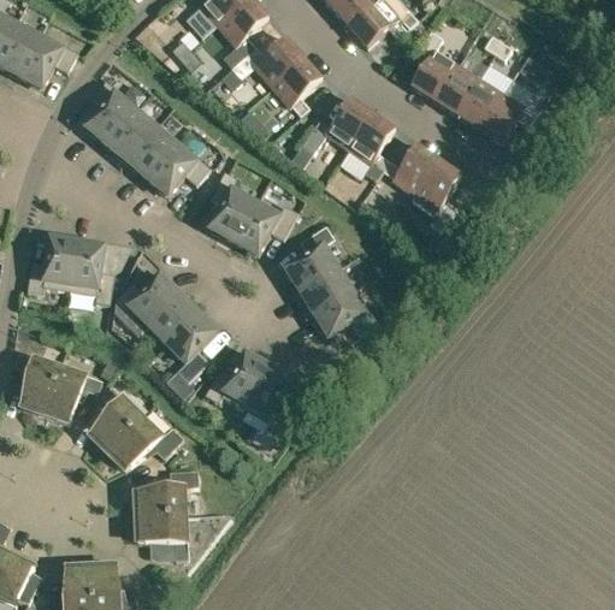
[(207,0),(200,6),(218,27),(248,0),(207,0)]
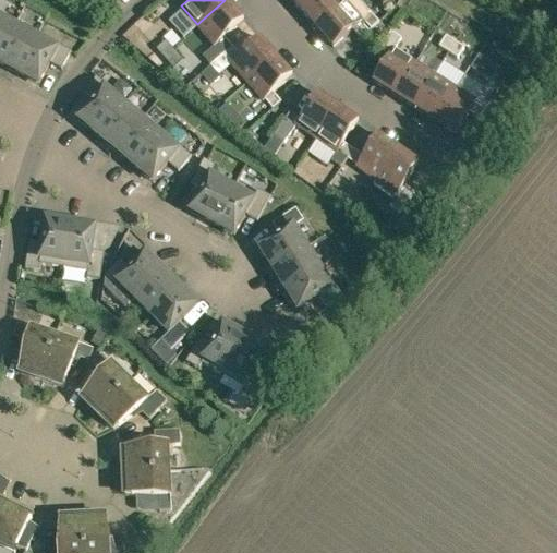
[(222,49),(223,49),(231,43),(222,34),(242,16),(229,0),(225,0),(197,24),(213,43),(202,52),(209,61),(222,49)]
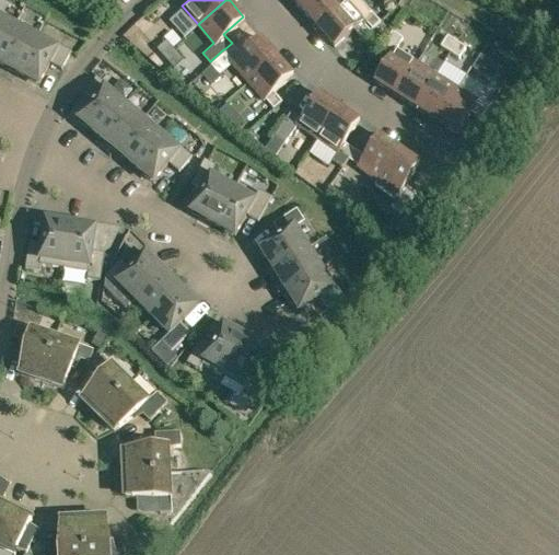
[(310,0),(301,8),(317,25),(345,0),(310,0)]
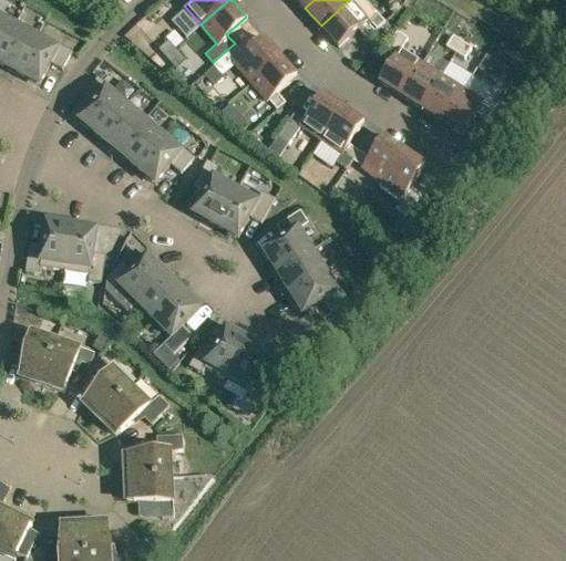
[(349,0),(321,26),(338,43),(357,26),(366,35),(384,18),(376,9),(367,17),(351,0),(349,0)]
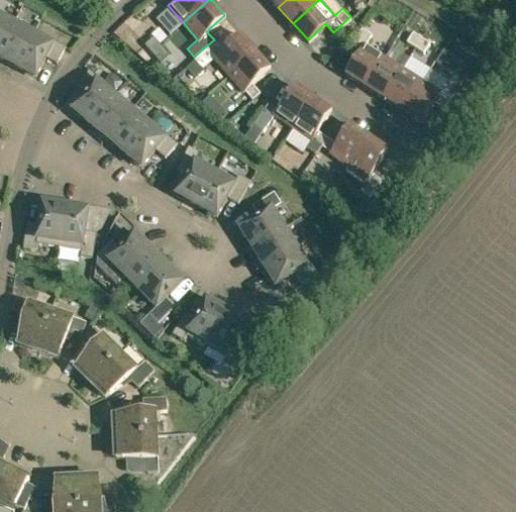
[(0,43),(12,20),(0,14),(0,43)]
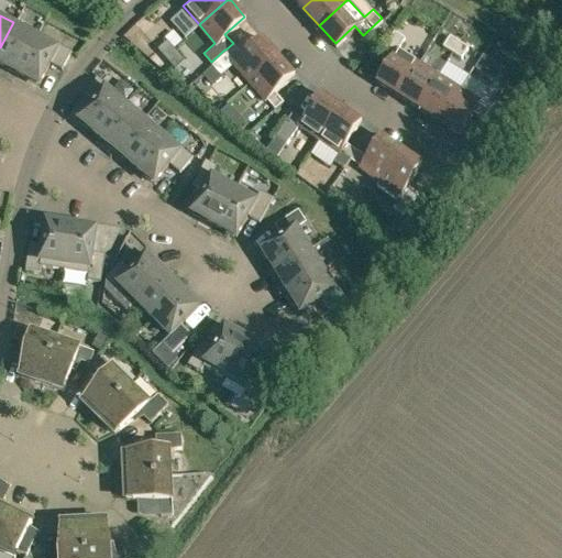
[(0,61),(15,69),(34,34),(13,22),(0,47),(0,61)]
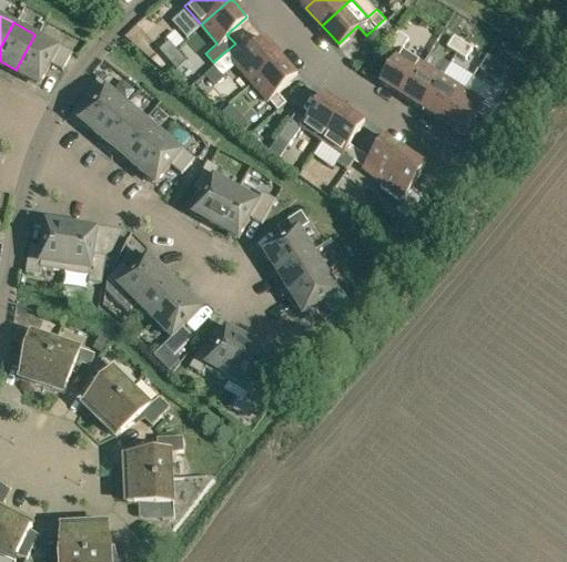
[(400,93),(422,59),(401,46),(407,34),(396,28),(383,50),(393,57),(378,80),(400,93)]
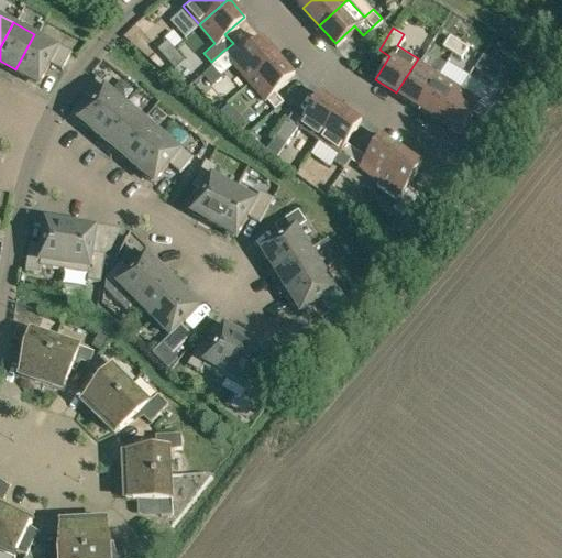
[(441,43),(451,48),(458,37),(449,32),(441,43)]
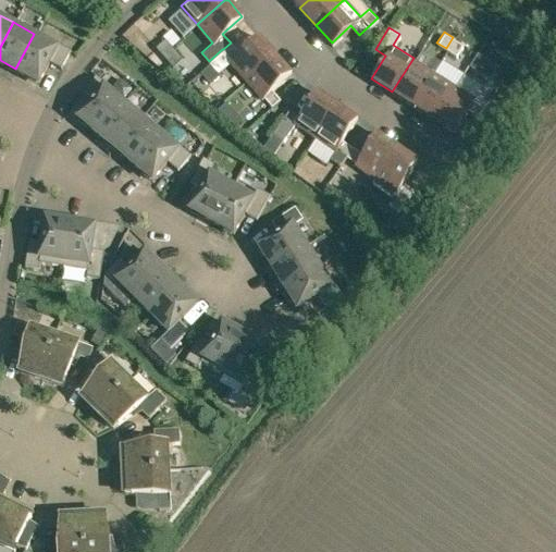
[(56,45),(34,34),(15,69),(37,80),(48,59),(60,65),(64,57),(52,50),(56,45)]
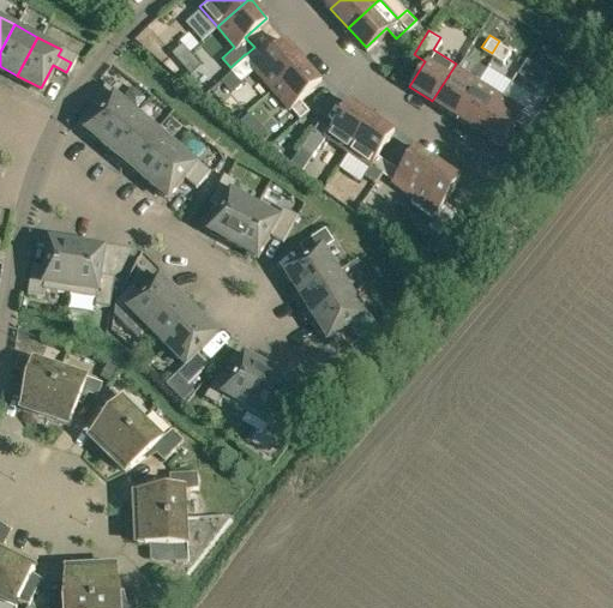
[(241,76),(252,67),(270,88),(302,59),(284,38),(263,58),(254,47),(246,54),(233,66),(241,76)]
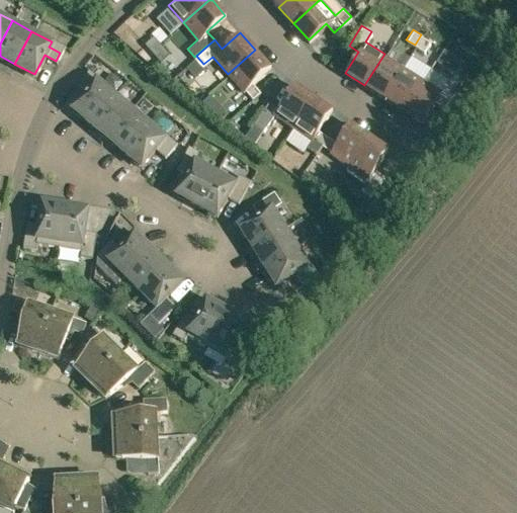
[(159,41),(153,33),(144,41),(151,49),(159,41)]
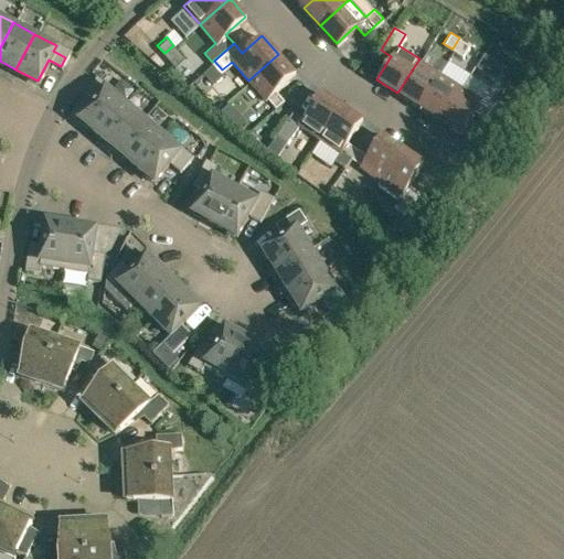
[(469,44),(459,38),(453,49),(461,54),(469,44)]
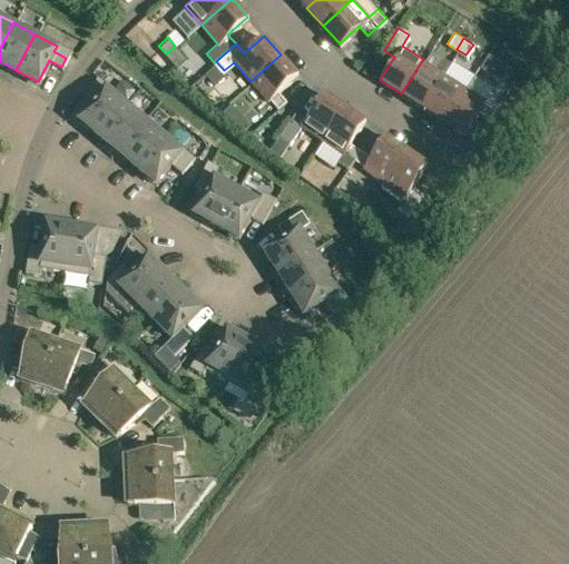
[(58,42),(57,46),(54,51),(66,58),(71,49),(58,42)]
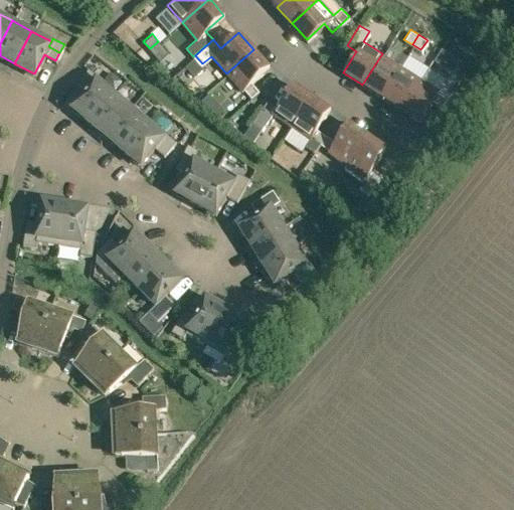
[(434,59),(444,65),(451,53),(441,46),(440,48),(434,59)]
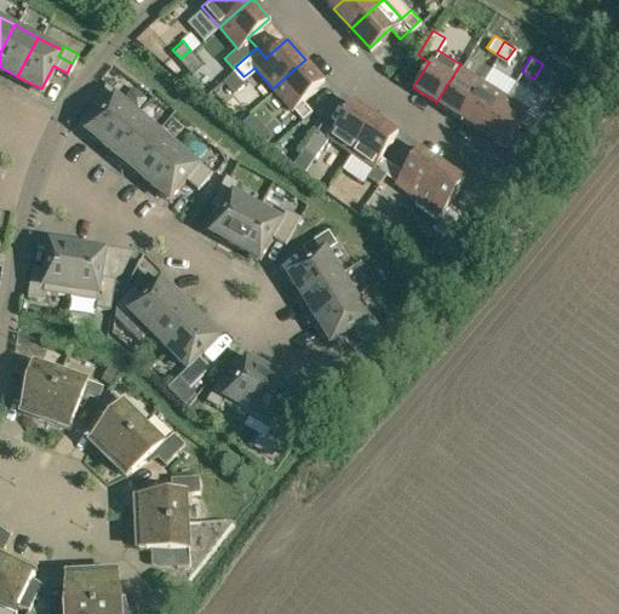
[(324,79),(305,59),(273,89),(291,108),(292,107),(302,116),(310,109),(302,98),(324,79)]
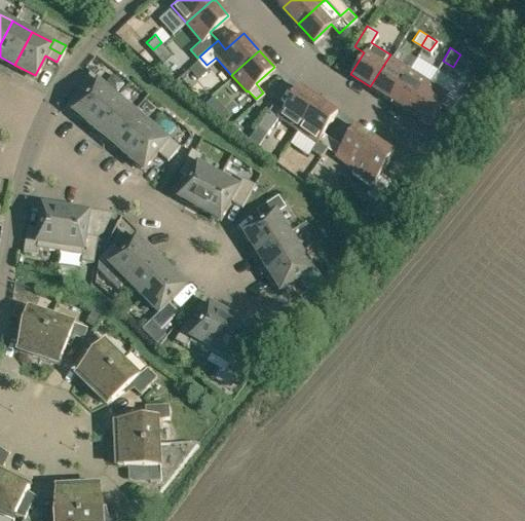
[(409,67),(390,54),(370,86),(389,98),(409,67)]
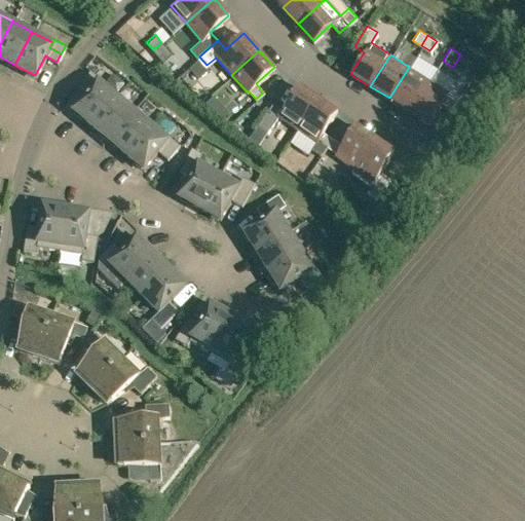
[(178,68),(184,80),(200,71),(194,59),(178,68)]
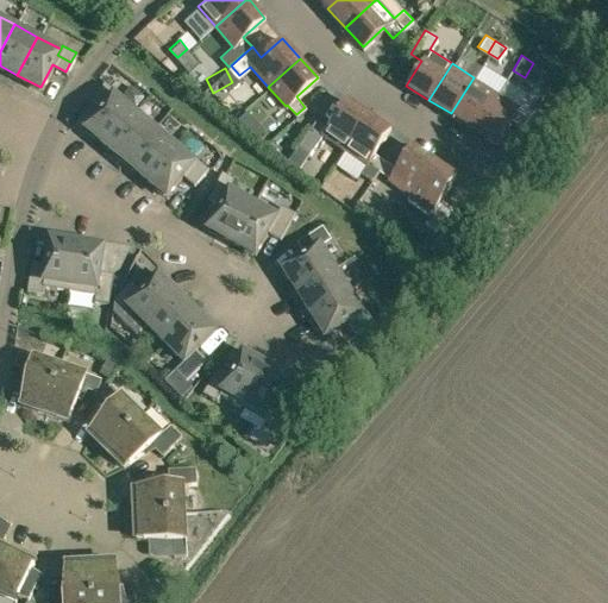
[(474,77),(451,113),(472,127),(495,90),(474,77)]
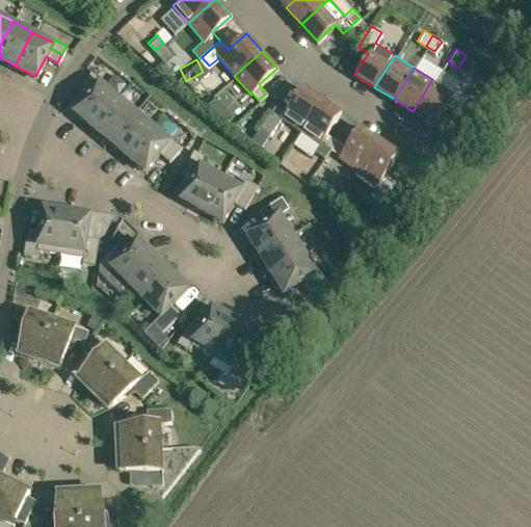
[(206,83),(214,78),(208,69),(190,81),(201,97),(211,90),(206,83)]
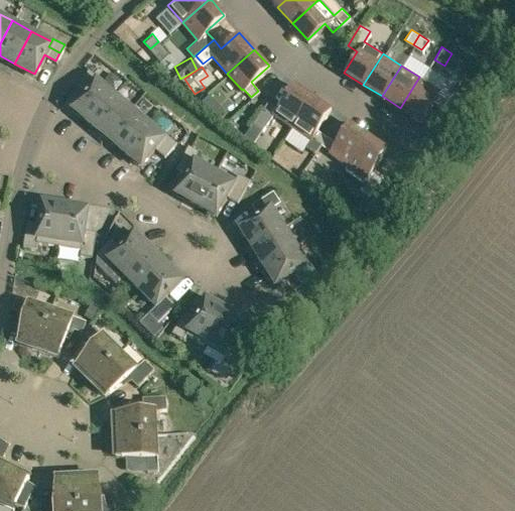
[(88,68),(83,75),(92,83),(96,79),(98,76),(88,68)]
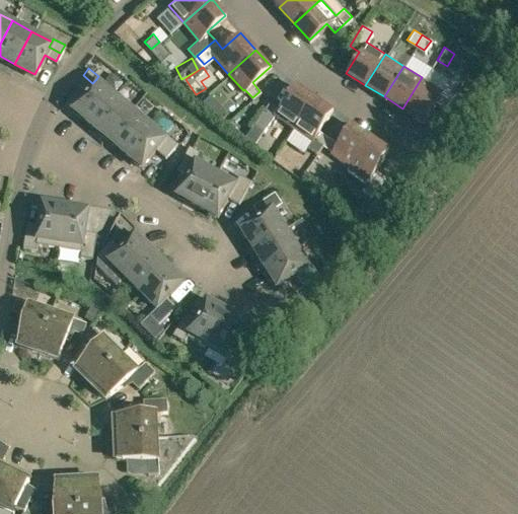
[(96,79),(92,83),(83,75),(77,82),(86,90),(72,107),(90,122),(114,93),(96,79)]
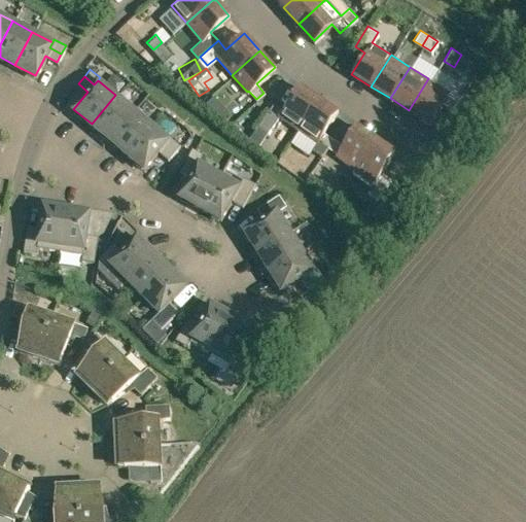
[(428,78),(409,110),(428,123),(441,101),(451,108),(457,99),(447,93),(448,91),(428,78)]
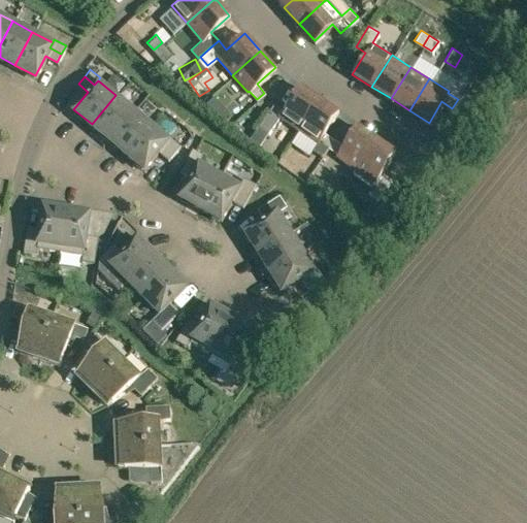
[(278,116),(298,128),(319,98),(300,85),(286,105),(276,98),(262,119),(271,125),(278,116)]
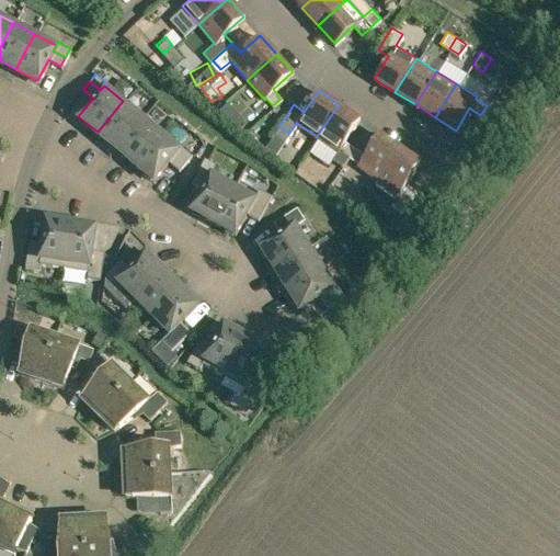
[(140,116),(123,101),(98,132),(115,147),(140,116)]
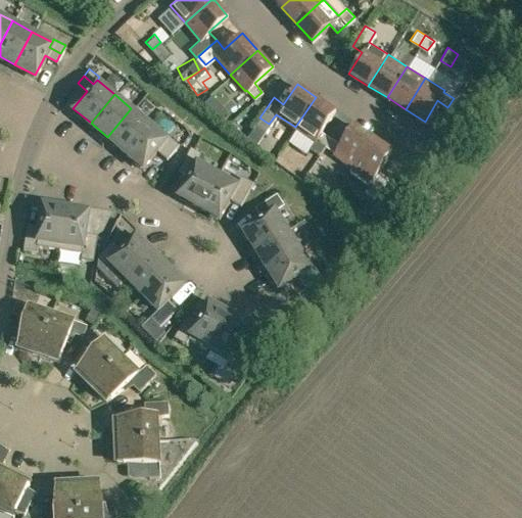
[(315,138),(324,145),(330,137),(321,130),(334,109),(316,97),(295,127),(314,140),(315,138)]
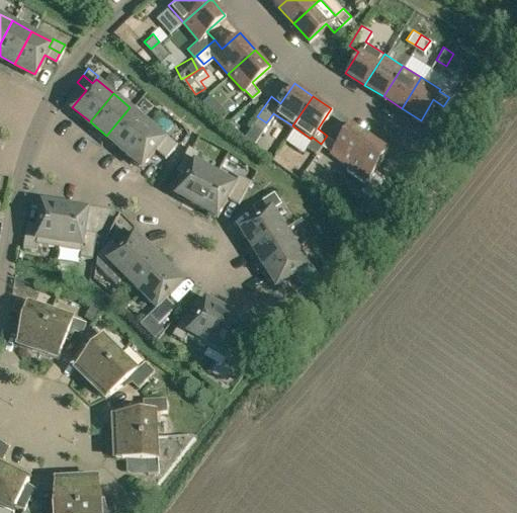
[(130,107),(106,136),(122,150),(147,121),(130,107)]
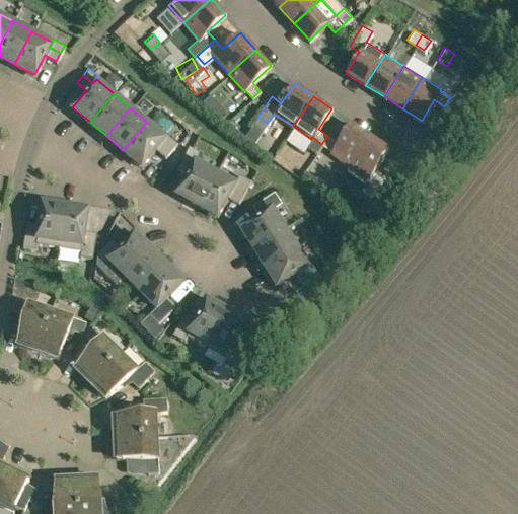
[(170,149),(161,141),(164,136),(147,122),(123,150),(141,164),(155,148),(164,156),(170,149)]
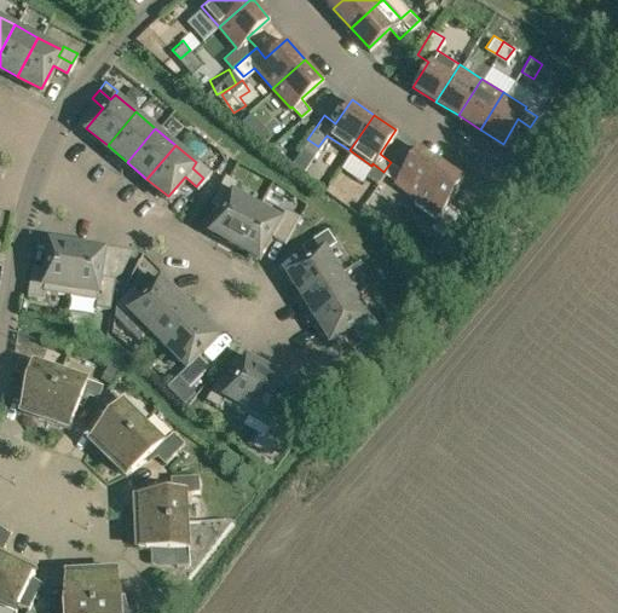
[(394,181),(416,196),(442,161),(419,145),(402,169),(391,162),(383,172),(396,179),(394,181)]
